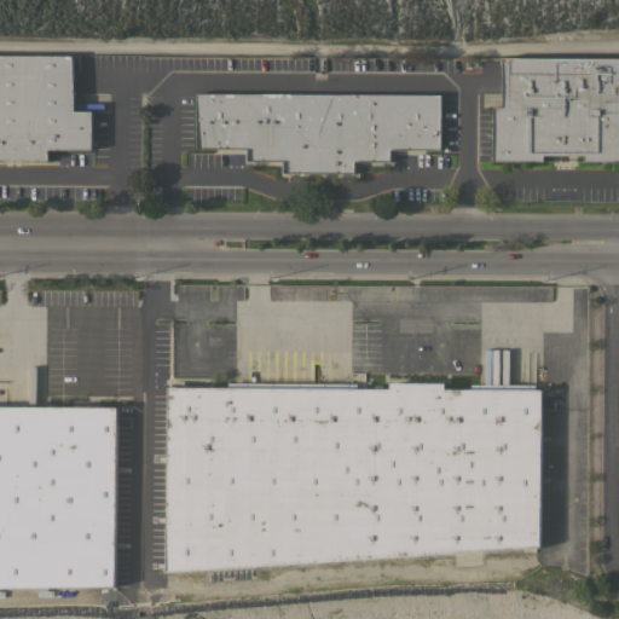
[(618,57),(618,161),(583,161),(583,155),(543,155),(543,161),(492,161),(492,106),(502,106),(502,57),(618,57)]
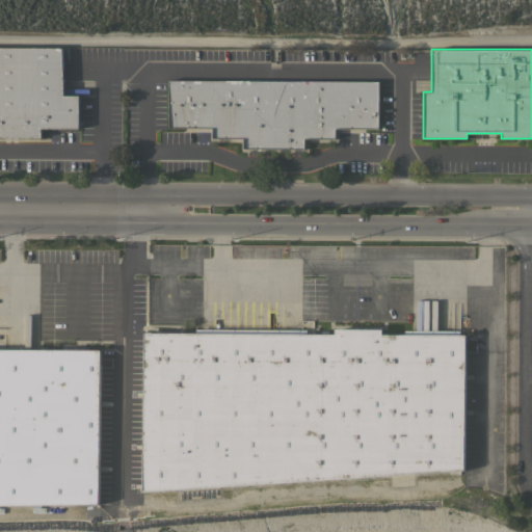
[(0,50),(62,51),(62,99),(77,99),(77,131),(41,131),(40,140),(0,140),(0,50)]
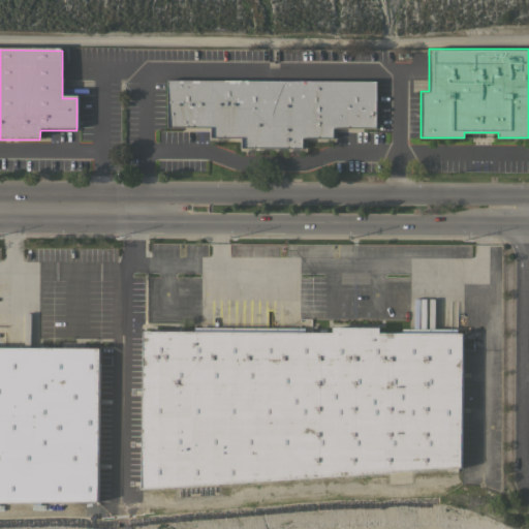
[(368,89),(368,135),(324,135),(324,146),(293,146),(293,156),(232,155),(232,146),(203,145),(203,134),(159,134),(159,88),(368,89)]
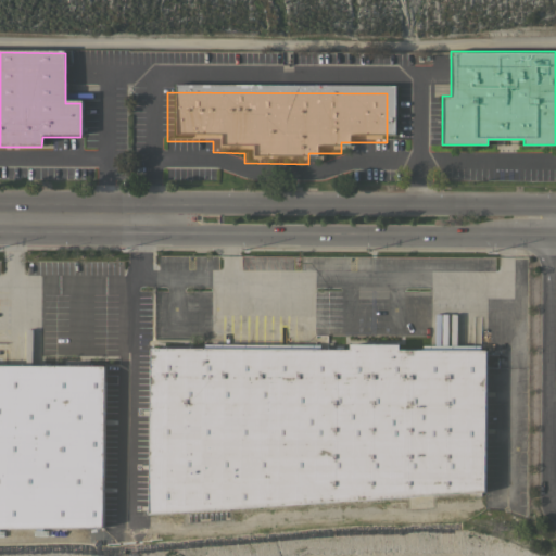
[(152,349),(351,350),(351,344),(400,344),(400,350),(485,350),(485,491),(151,514),(152,349)]
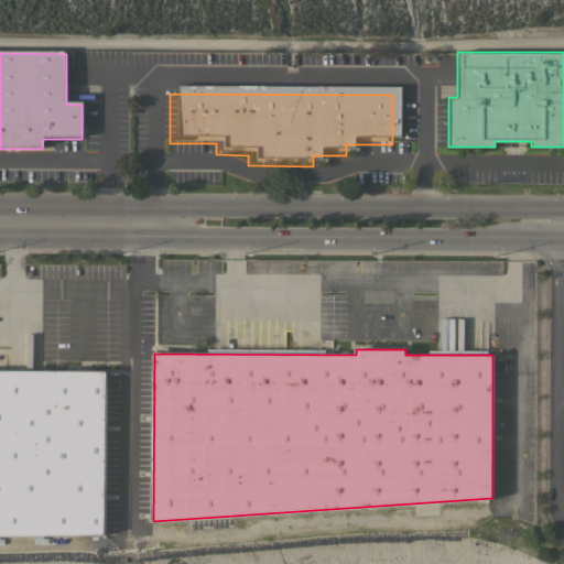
[(0,370),(107,370),(107,537),(0,535),(0,370)]
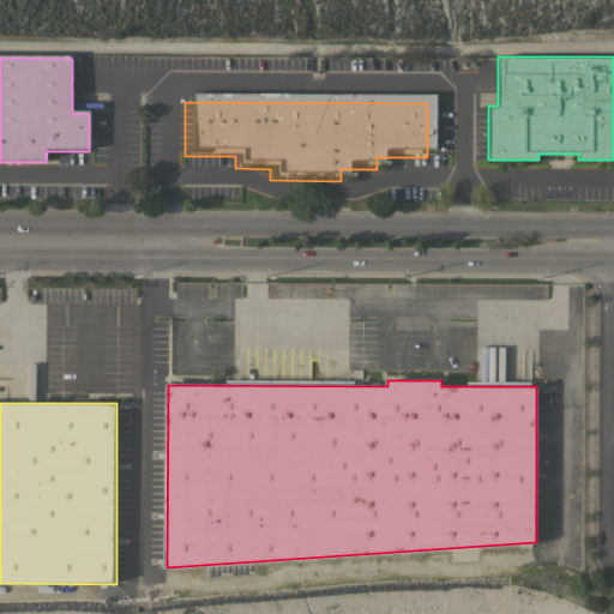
[(555,473),(537,473),(537,444),(555,443),(555,473)]
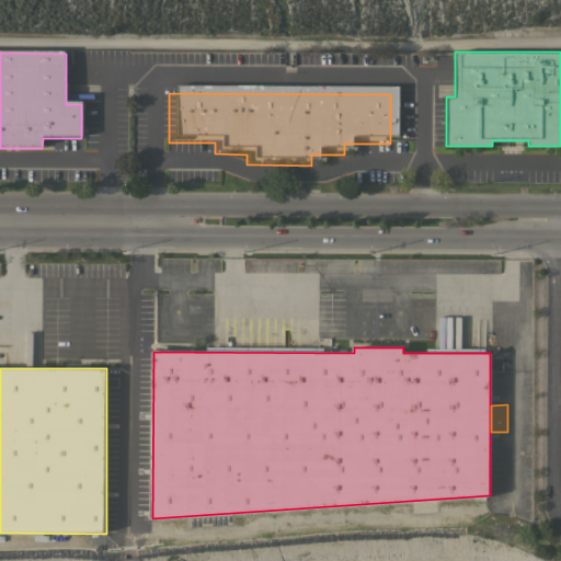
[(507,446),(507,473),(502,473),(502,501),(491,501),(491,446),(507,446)]
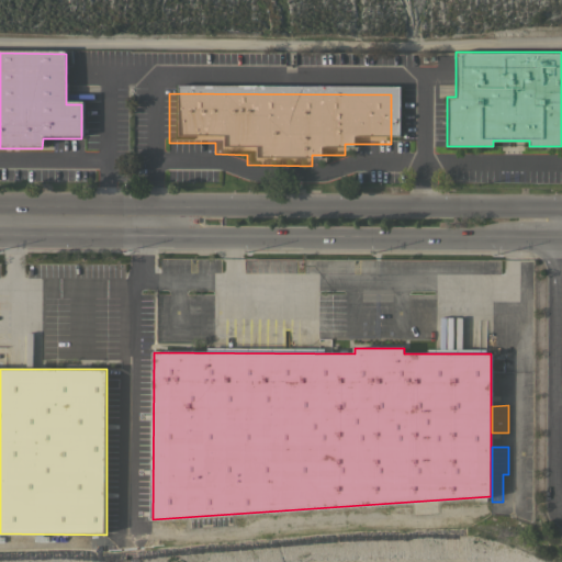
All buildings are outlined.
